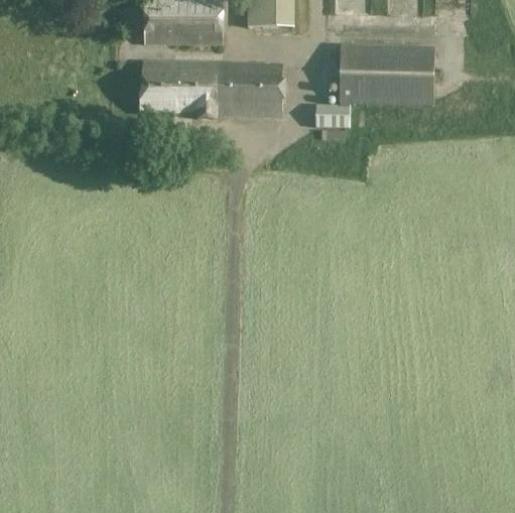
[(144,0),(144,43),(221,42),(221,0),(144,0)]
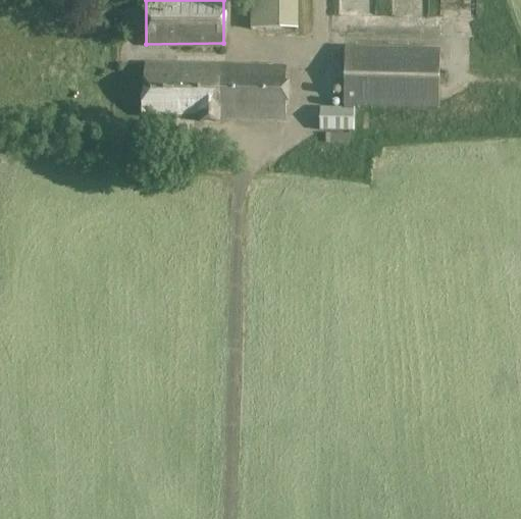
[(297,28),(296,0),(250,0),(250,28),(297,28)]
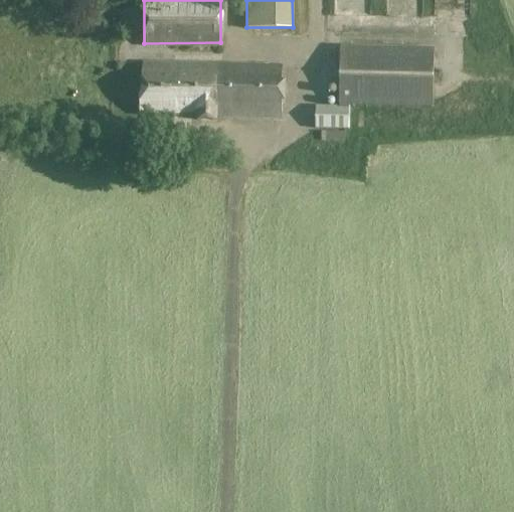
[(339,104),(315,104),(315,127),(349,127),(348,104),(433,105),(434,45),(340,43),(339,104)]
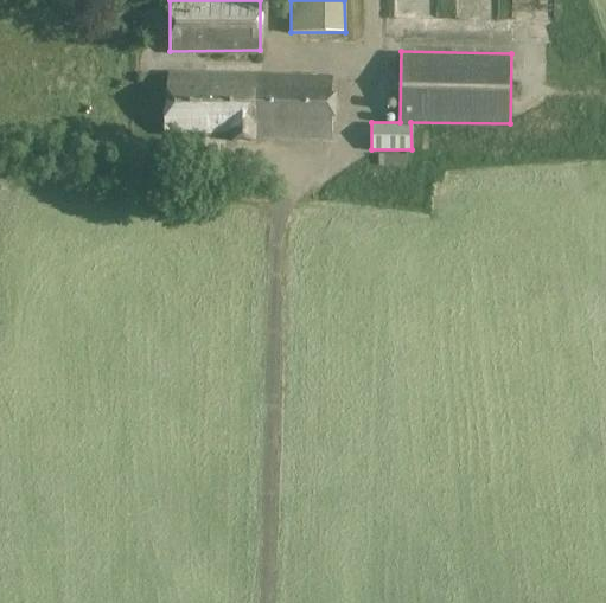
[(167,72),(167,130),(231,132),(231,140),(255,141),(255,135),(331,136),(332,75),(167,72)]
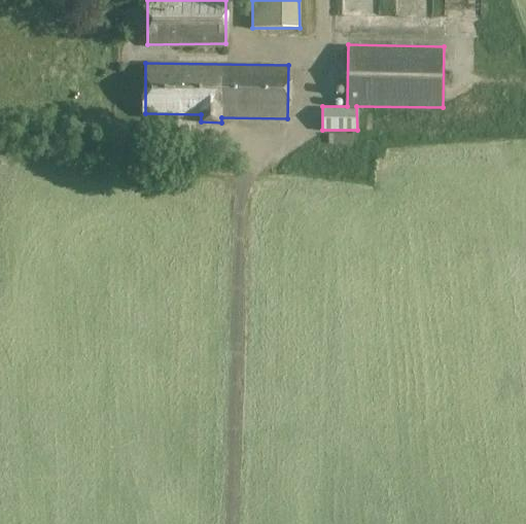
[(353,133),(328,134),(329,141),(353,141),(353,133)]
